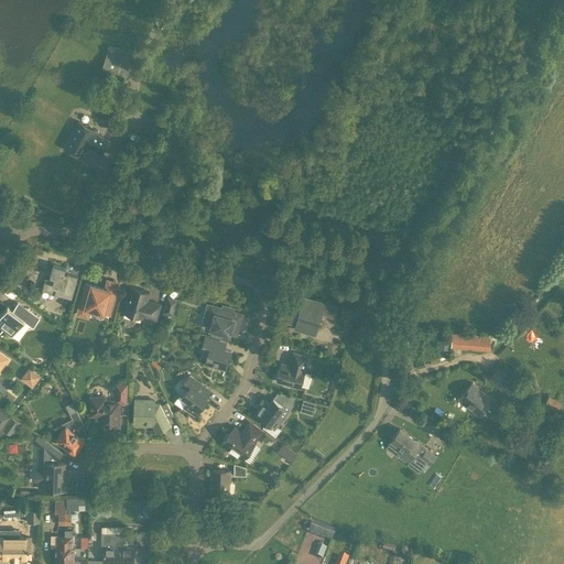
[(106,55),(101,68),(117,74),(128,77),(136,53),(109,45),(106,55)]
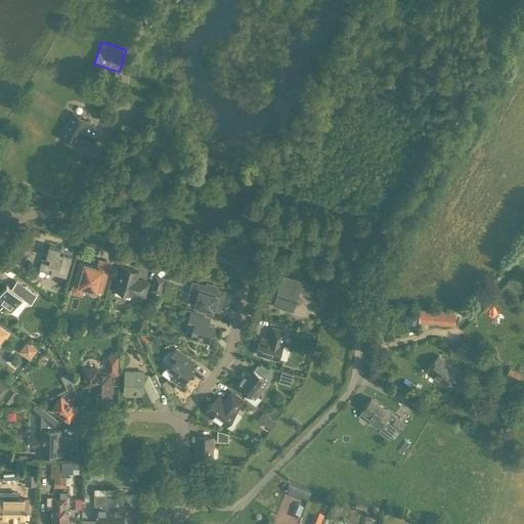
[(89,121),(73,113),(60,136),(76,145),(81,136),(94,143),(101,130),(88,123),(89,121)]
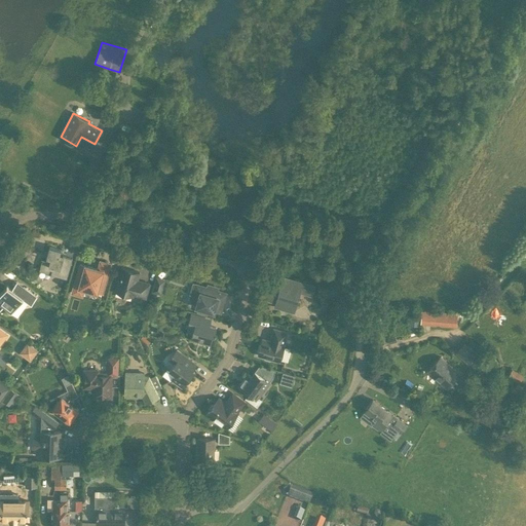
[(39,271),(66,279),(72,259),(59,256),(61,250),(49,247),(45,260),(42,259),(39,271)]
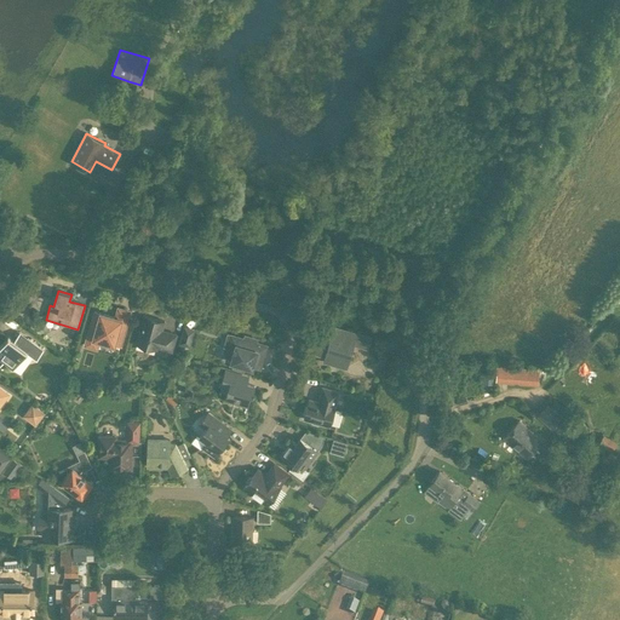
[(85,345),(96,349),(98,340),(120,346),(130,311),(118,308),(115,317),(114,317),(114,316),(108,314),(107,315),(95,311),(85,345)]
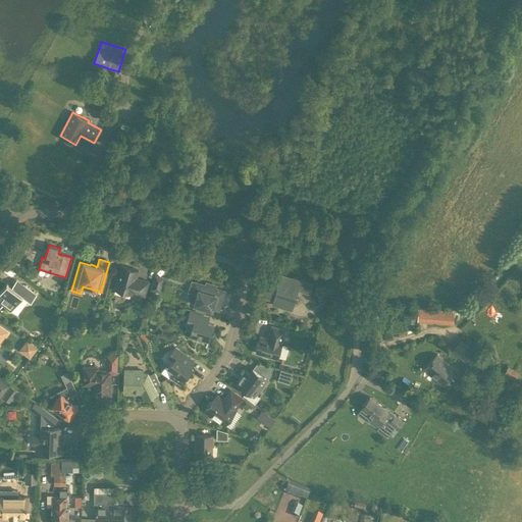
[(138,270),(121,265),(114,290),(131,295),(132,292),(144,296),(148,281),(136,278),(138,270)]
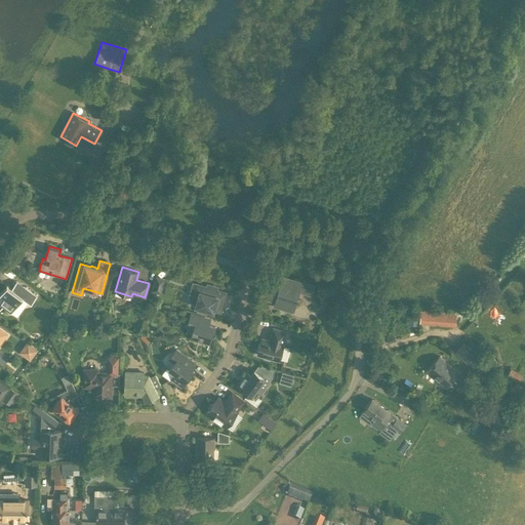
[(152,291),(160,293),(164,279),(156,277),(152,291)]
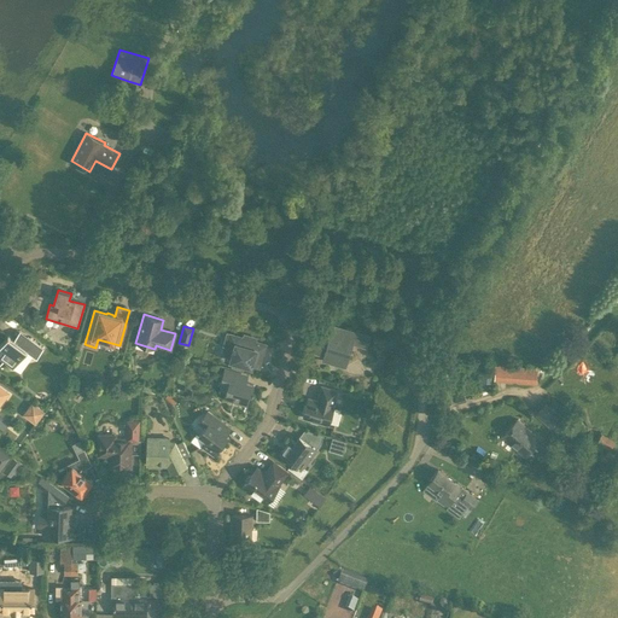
[(312,351),(324,355),(322,360),(345,367),(351,343),(365,347),(368,337),(343,330),(340,339),(328,336),(328,338),(316,336),(312,351)]
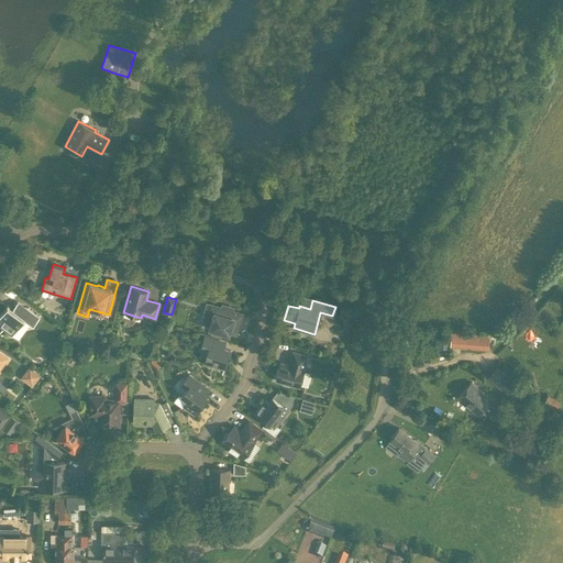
[(229,332),(235,334),(241,313),(232,311),(232,308),(222,305),(221,308),(207,304),(203,315),(207,316),(205,323),(210,326),(210,329),(212,330),(211,333),(217,335),(218,331),(229,334),(229,332)]
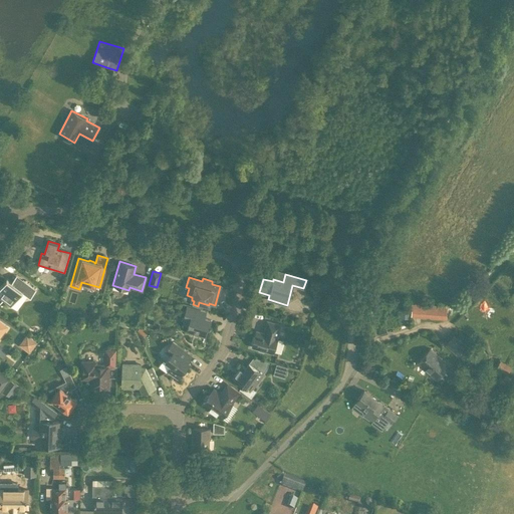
[(22,280),(18,287),(6,279),(0,287),(0,298),(10,307),(22,291),(30,297),(35,290),(22,280)]
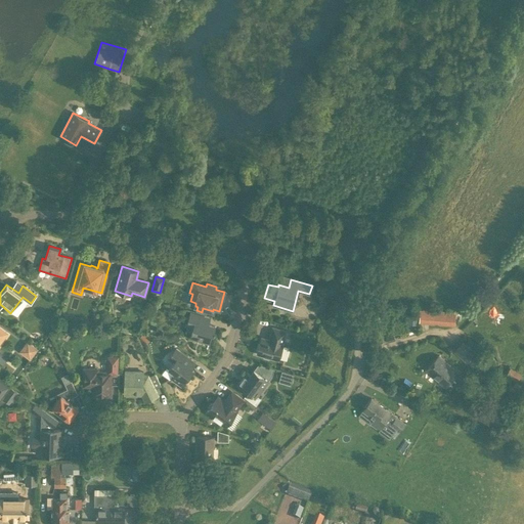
[(455,323),(456,311),(421,308),(420,321),(455,323)]
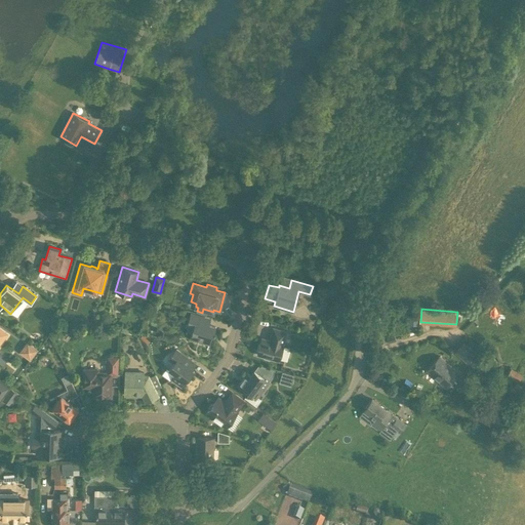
[(202,317),(191,314),(187,327),(193,329),(192,335),(197,337),(196,340),(209,344),(211,334),(213,334),(215,327),(200,323),(202,317)]
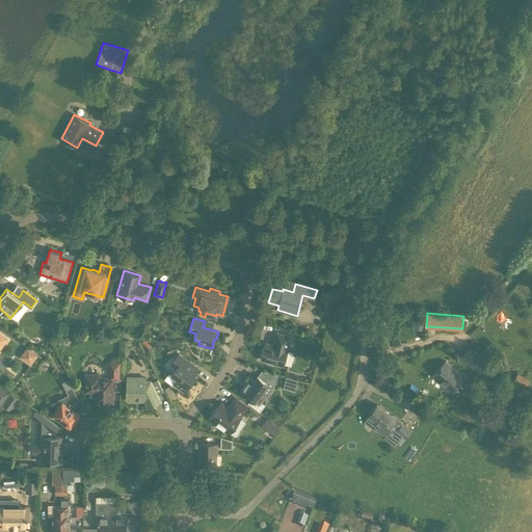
[(92,326),(100,328),(102,321),(96,319),(92,326)]
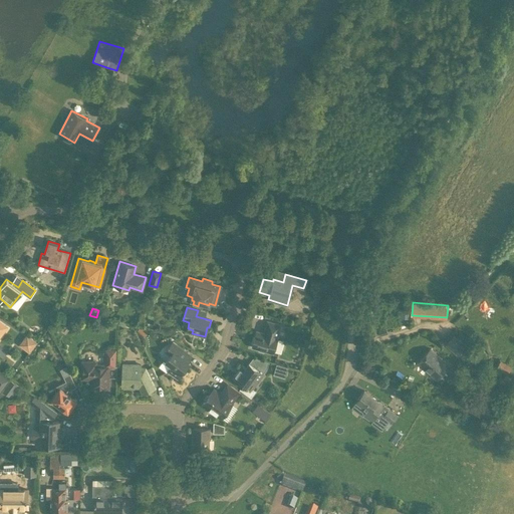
[(408,318),(408,310),(399,309),(398,317),(408,318)]
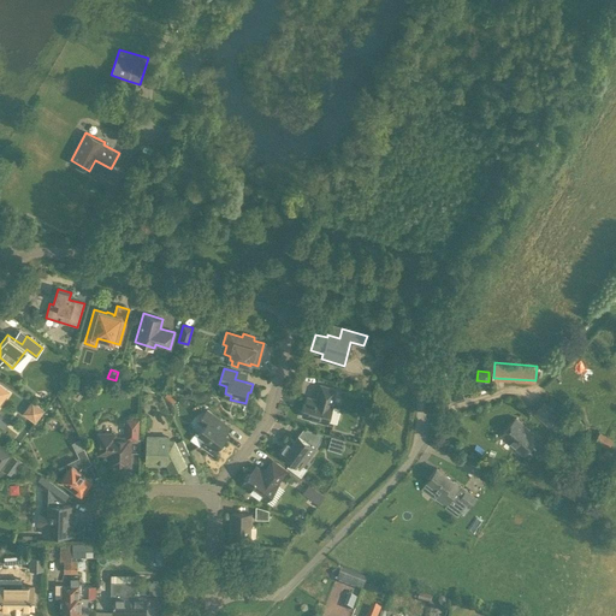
[(332,404),(333,404),(338,390),(320,385),(317,400),(307,397),(301,416),(308,418),(309,421),(317,422),(319,421),(327,424),(332,404)]
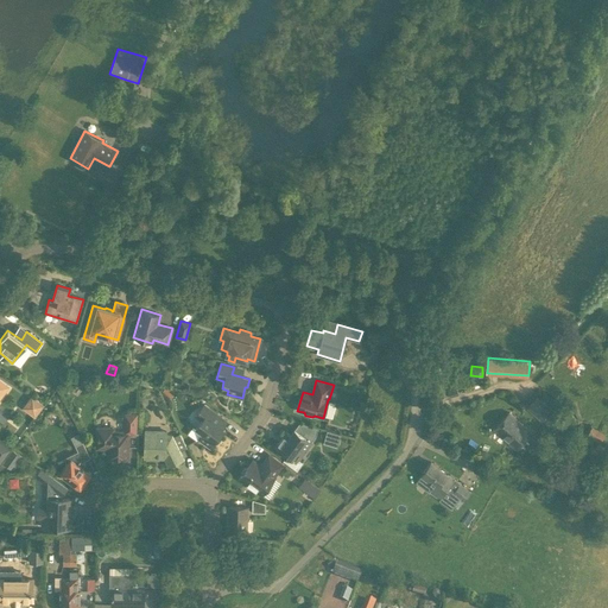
[(162,392),(170,399),(173,394),(165,387),(162,392)]
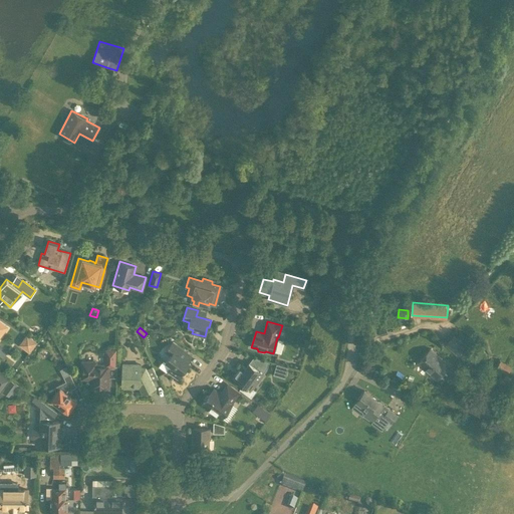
[(29,350),(35,342),(27,335),(21,344),(29,350)]
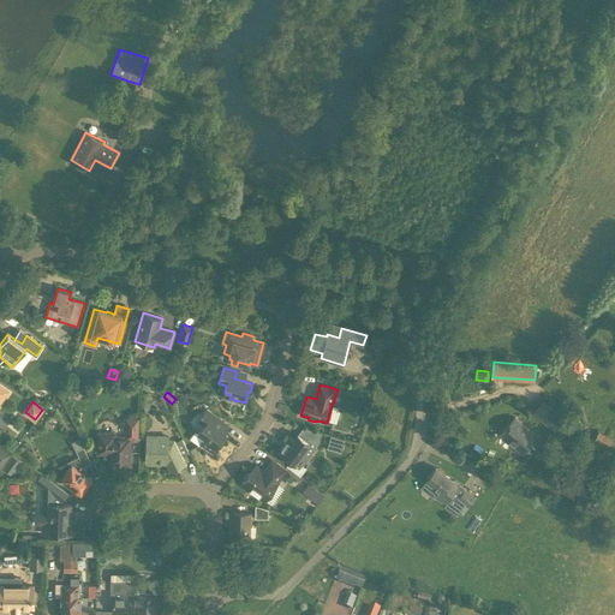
[(532,412),(548,427),(557,415),(542,401),(532,412)]
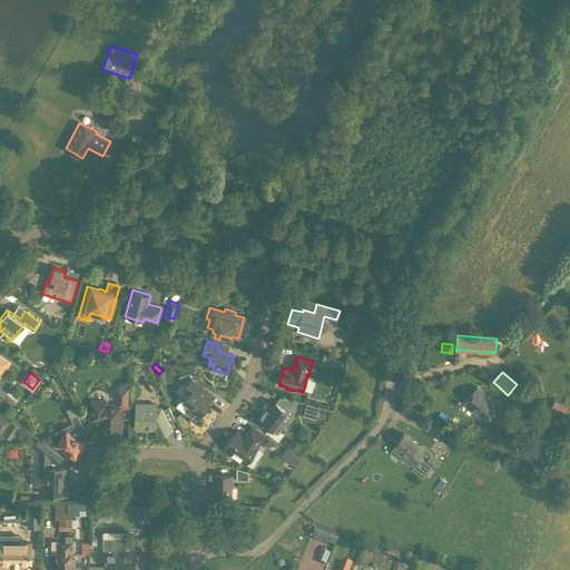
[(202,414),(204,412),(203,412),(210,402),(199,394),(204,387),(192,379),(183,390),(188,394),(183,401),(189,406),(186,411),(197,420),(202,414)]
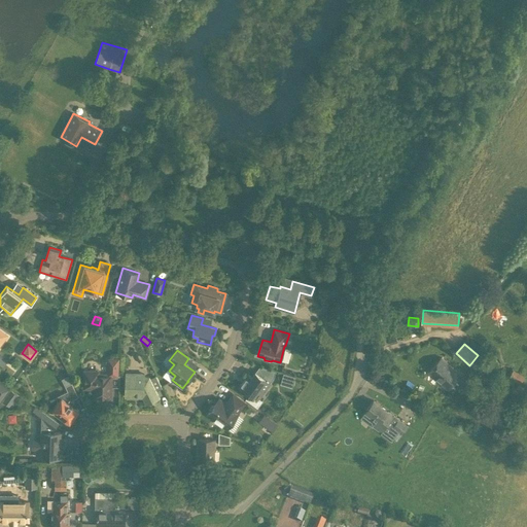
[(460,375),(441,357),(428,372),(437,381),(448,389),(460,375)]
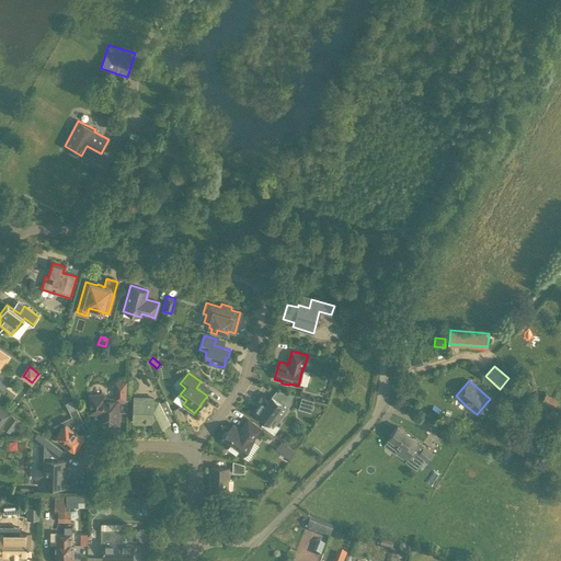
[(118,400),(125,400),(125,382),(115,382),(115,399),(104,399),(104,396),(90,396),(89,413),(100,413),(100,423),(117,424),(118,400)]
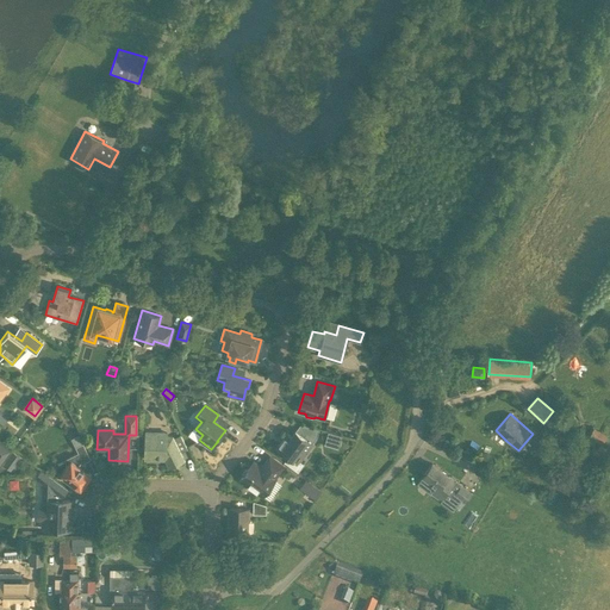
[(587,439),(601,446),(605,436),(593,429),(587,439)]
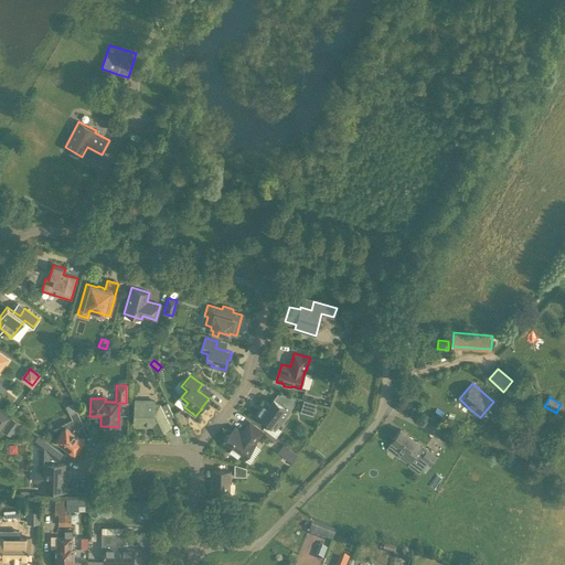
[(276,437),(281,430),(277,427),(294,405),(283,402),(280,404),(274,398),(269,404),(266,402),(256,415),(266,423),(263,428),(276,437)]
